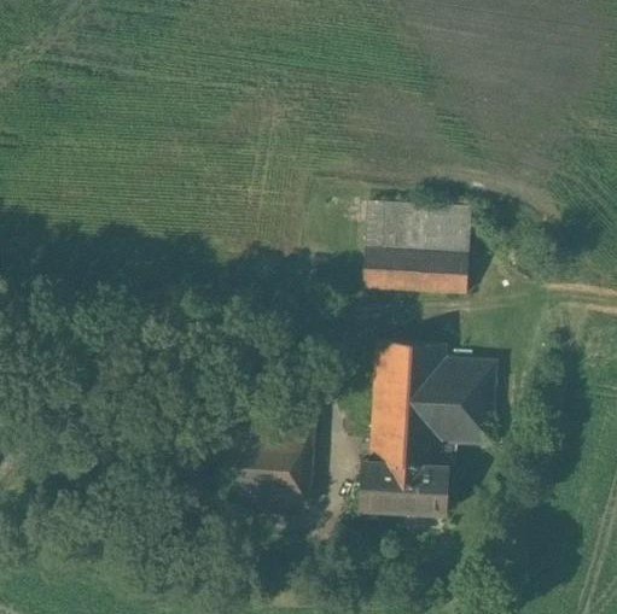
[(471,211),(366,206),(361,288),(466,294),(471,211)]
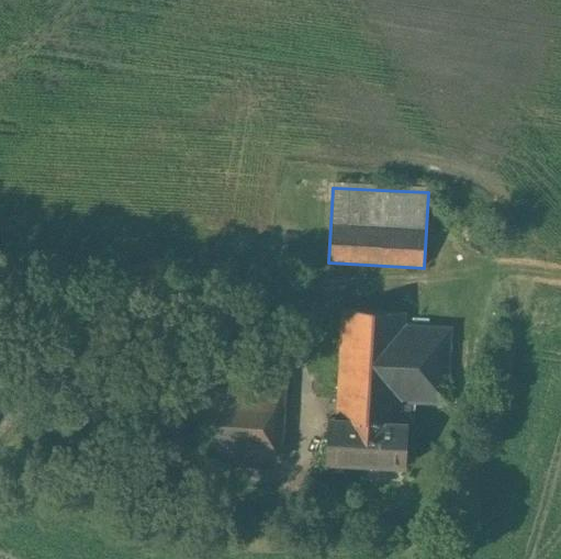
[(318,400),(337,401),(341,312),(323,321),(318,400)]
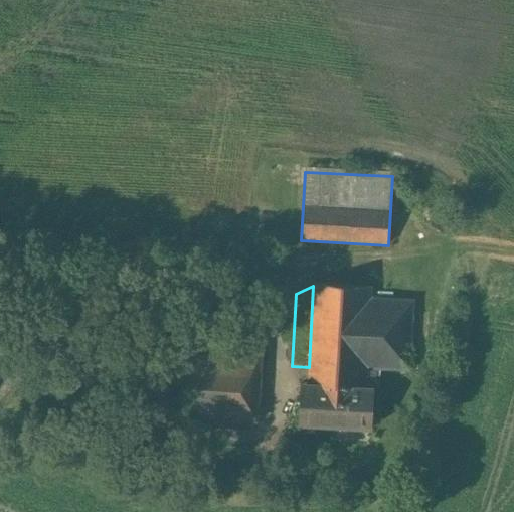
[(366,371),(409,373),(413,302),(370,300),(371,289),(313,286),(309,367),(366,371)]
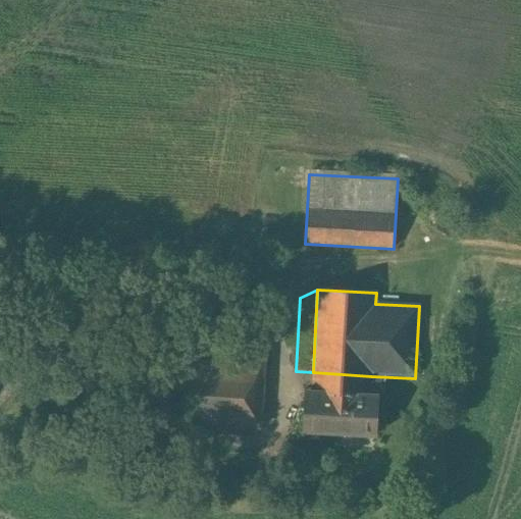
[(264,368),(170,363),(166,424),(260,430),(264,368)]
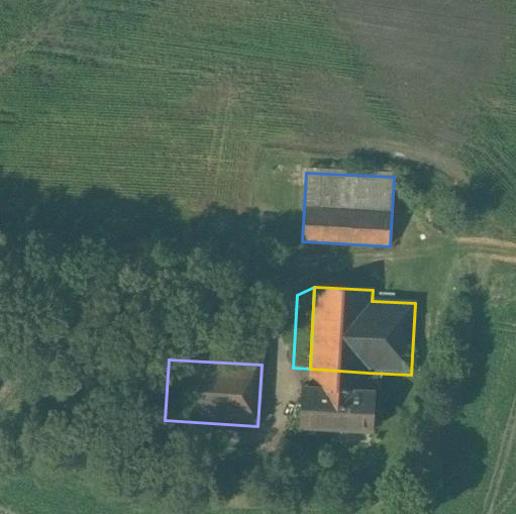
[(368,373),(310,369),(309,388),(301,388),(299,429),(372,432),(374,392),(367,392),(368,373)]
